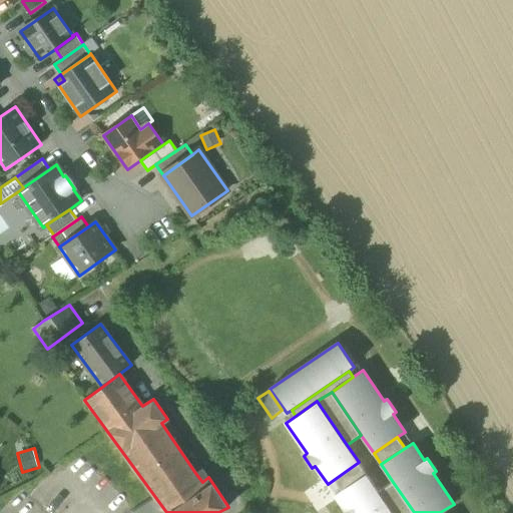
[(335,479),(343,491),(367,474),(359,462),(335,479)]
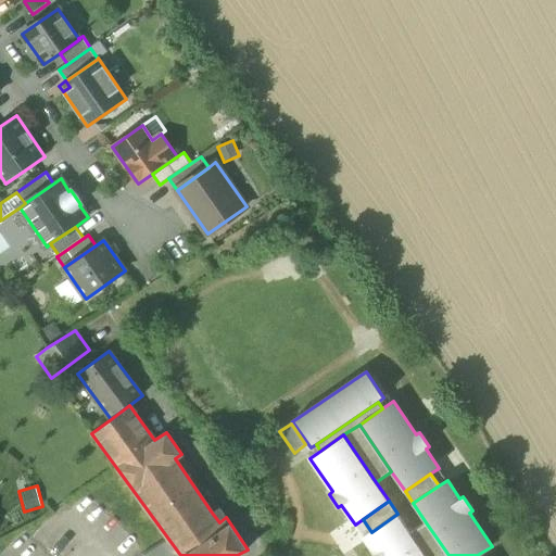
[(219,507),(212,513),(219,522),(226,517),(219,507)]
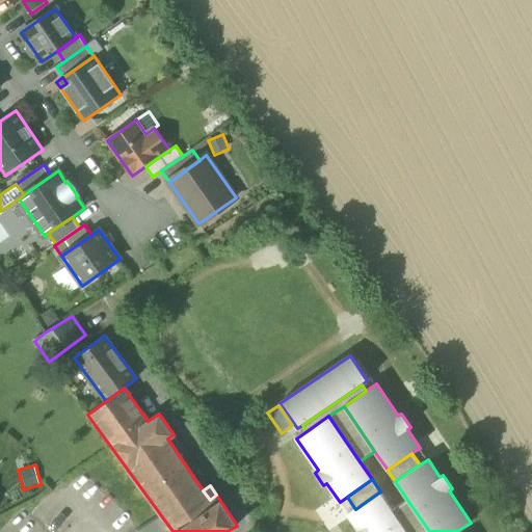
[(407,531),(393,510),(380,491),(355,509),(347,514),(360,531),(358,531),(407,531)]
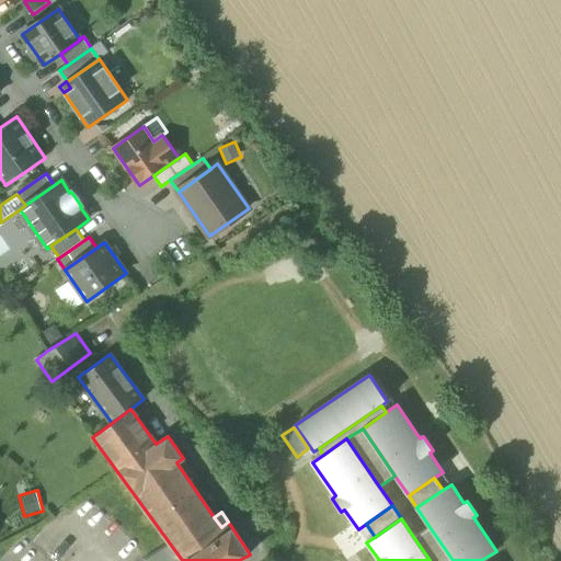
[(453,560),(430,527),(414,538),(430,560),(453,560)]
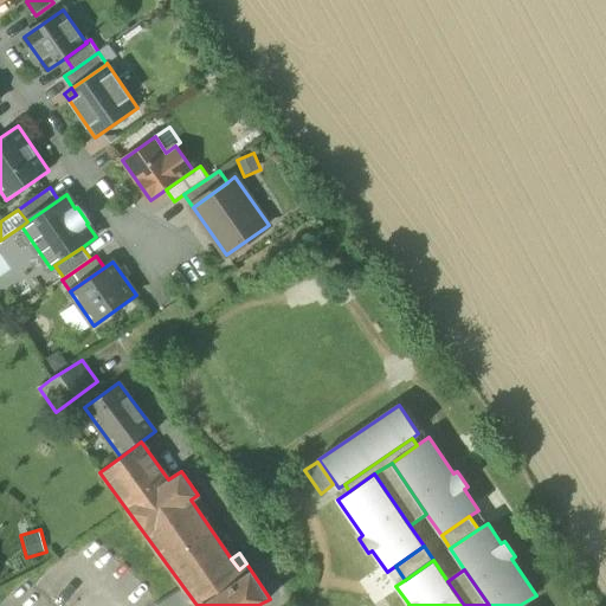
[(197,605),(184,587),(155,605),(156,605),(197,605)]
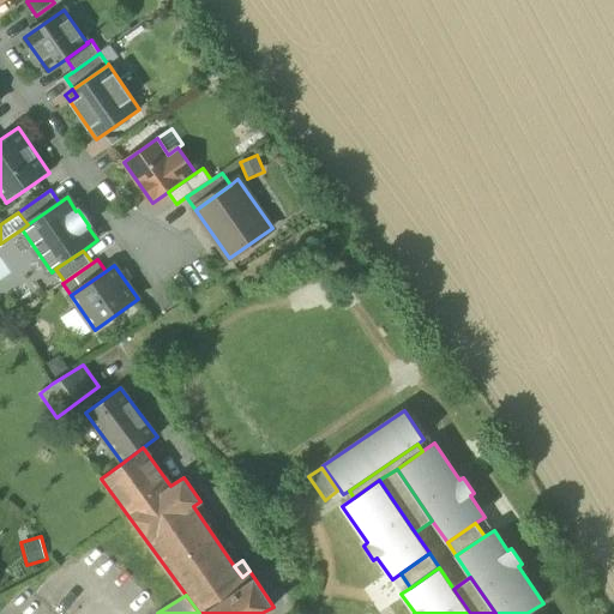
All buildings are outlined.
